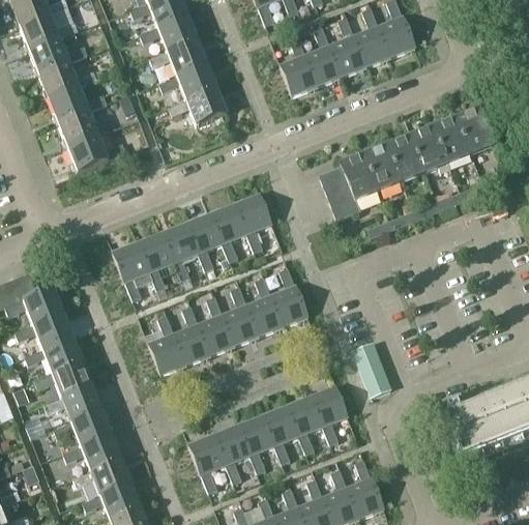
[(13,0),(10,1),(21,26),(52,13),(46,0),(13,0)]
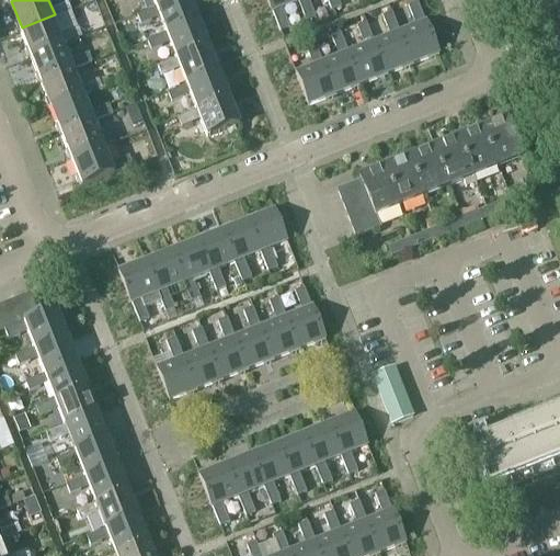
[(64,0),(58,2),(61,12),(72,8),(69,0),(64,0)]
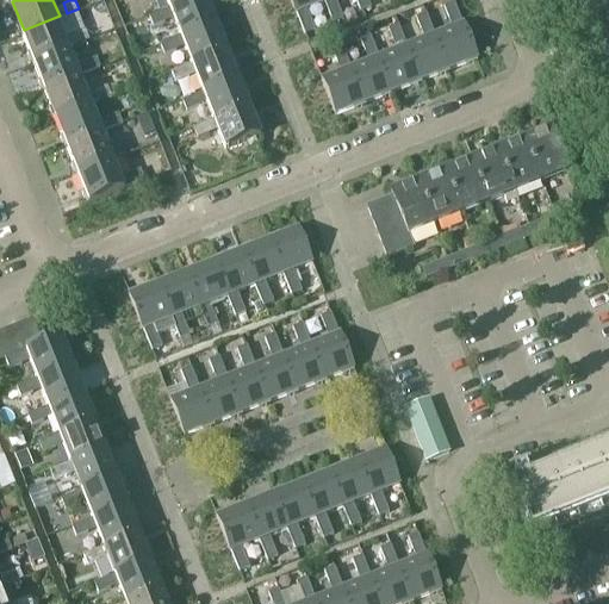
[(182,0),(172,5),(182,32),(218,18),(211,0),(182,0)]
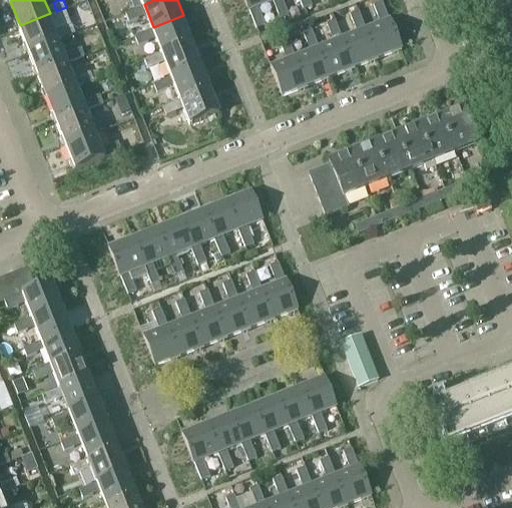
[(245,0),(249,8),(269,0),(245,0)]
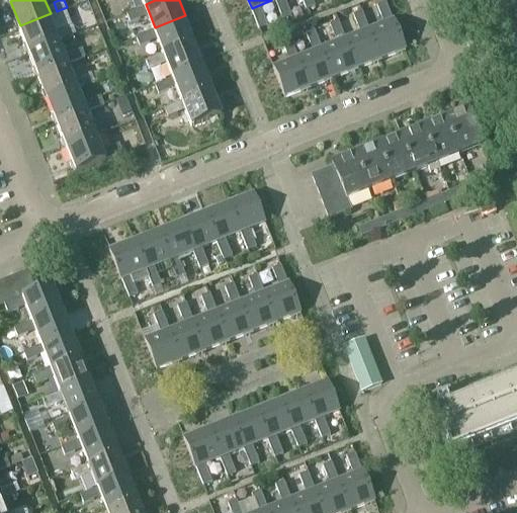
[(382,0),(378,2),(378,3),(382,12),(391,9),(386,0),(382,0)]
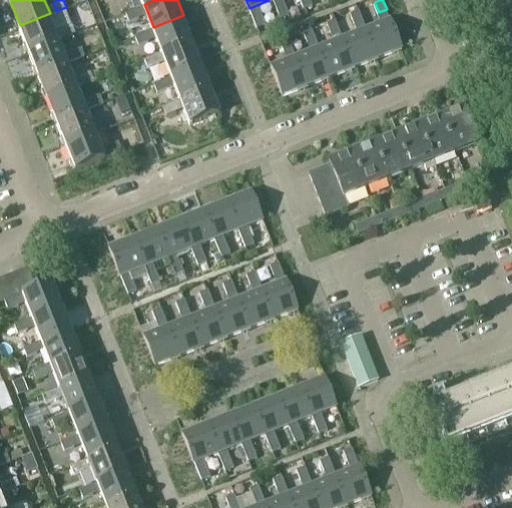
[(286,1),(277,5),(281,14),(288,12),(289,11),(286,1)]
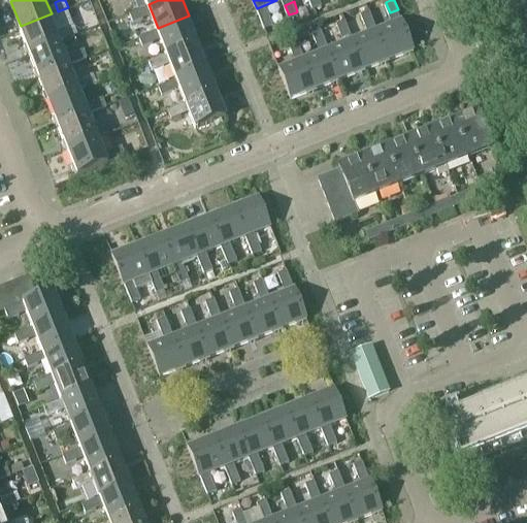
[(134,20),(143,15),(140,6),(130,10),(134,20)]
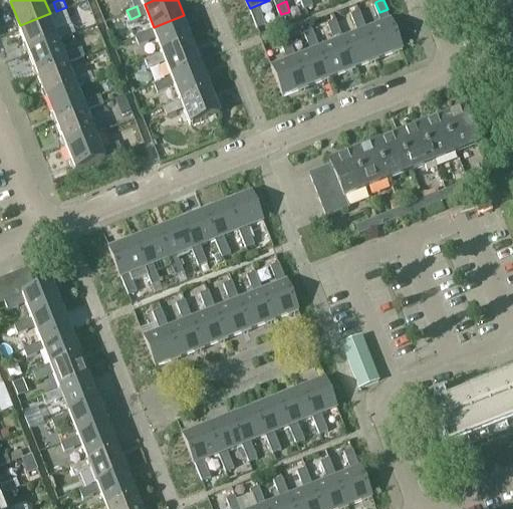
[(352,11),(356,21),(364,18),(360,8),(352,11)]
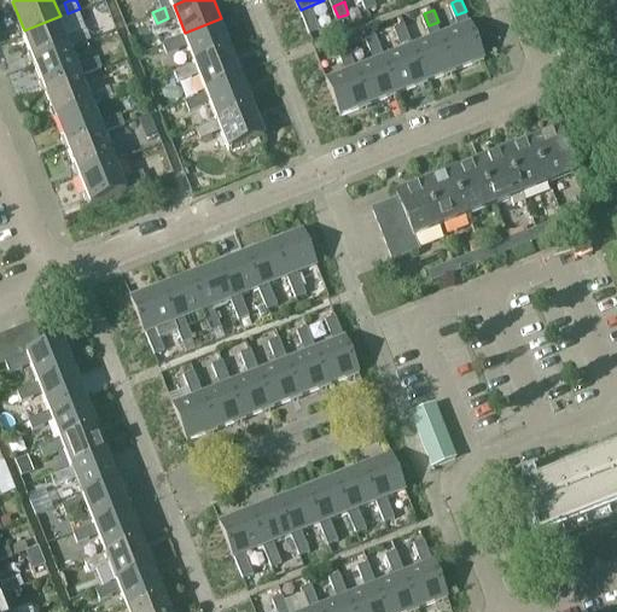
[(315,13),(306,17),(310,29),(319,25),(320,25),(315,13)]
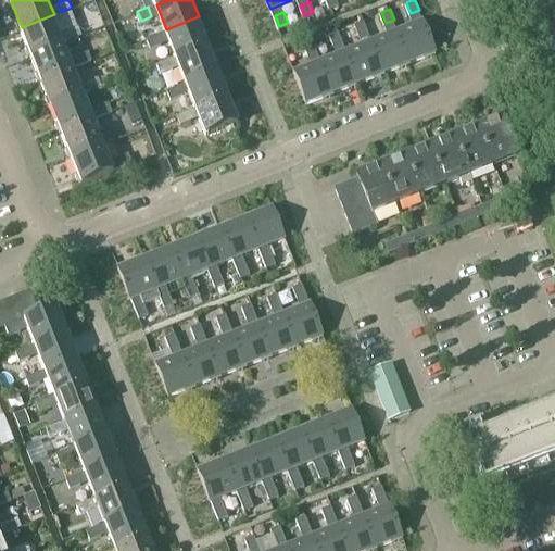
[(22,27),(32,53),(64,40),(83,33),(79,24),(61,30),(54,14),(22,27)]
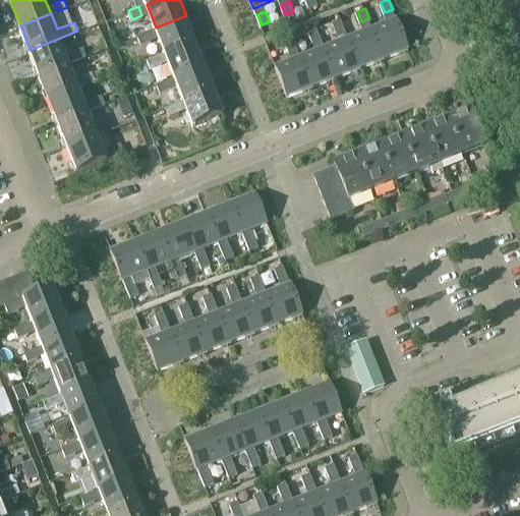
[(186,15),(156,27),(165,52),(195,40),(186,15)]
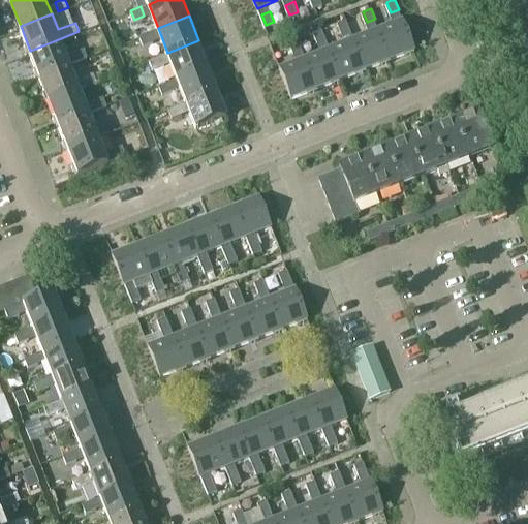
[(378,27),(390,57),(415,47),(403,17),(378,27)]
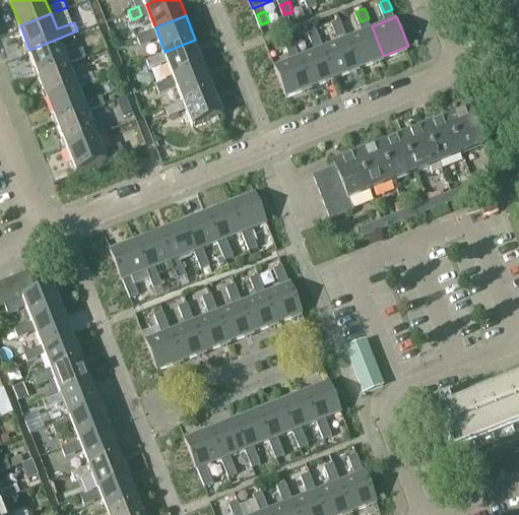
[(341,17),(332,20),(333,21),(336,30),(344,27),(344,25),(341,17)]
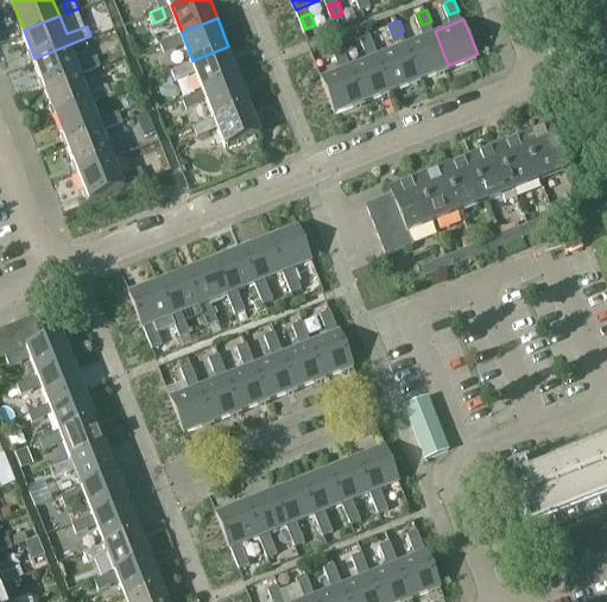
[(361,36),(366,48),(375,43),(371,31),(361,36)]
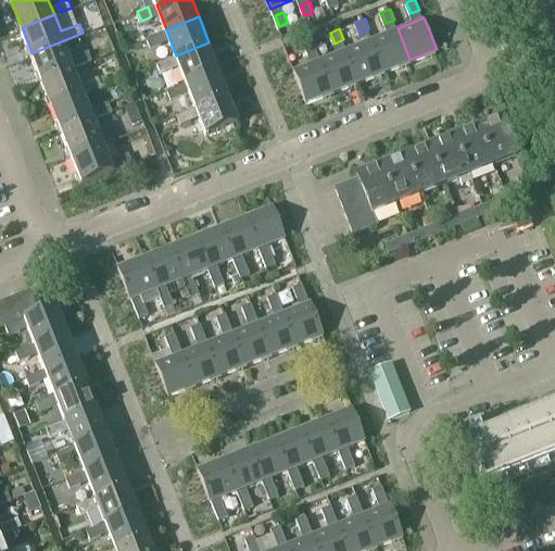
[(373,38),(385,70),(410,60),(398,28),(373,38)]
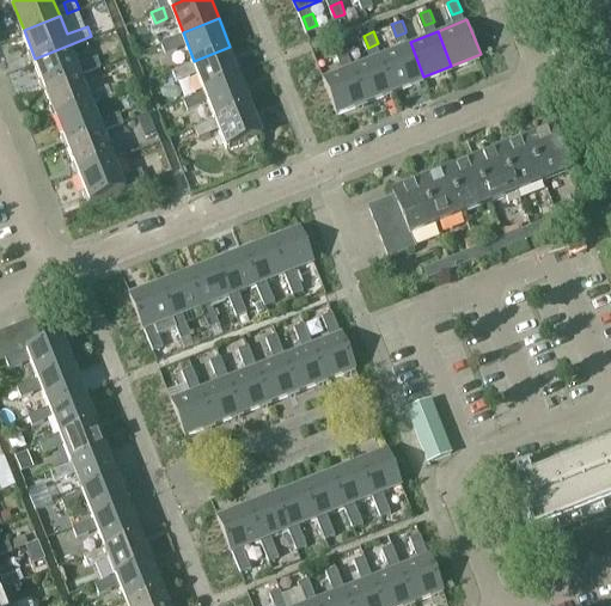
[(166,50),(178,46),(173,36),(163,41),(166,50)]
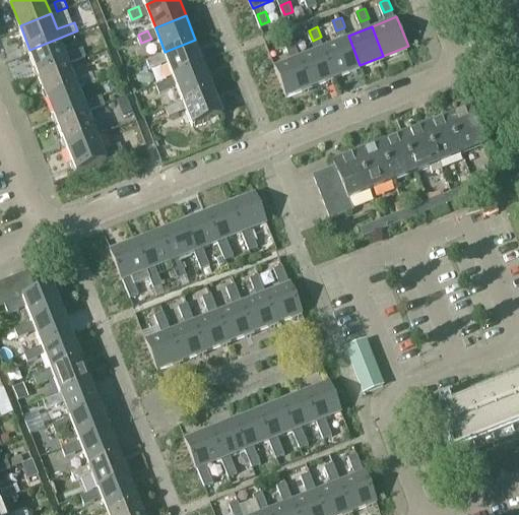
[(324,45),(335,74),(360,65),(348,36),(324,45)]
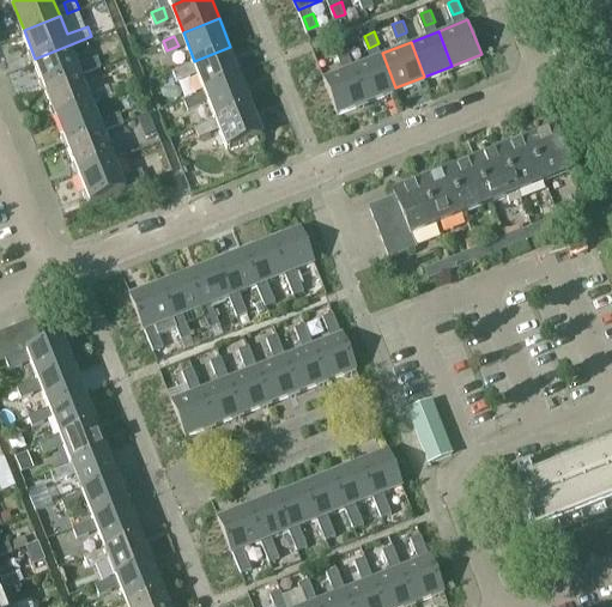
[(350,55),(346,43),(335,47),(340,59),(350,55)]
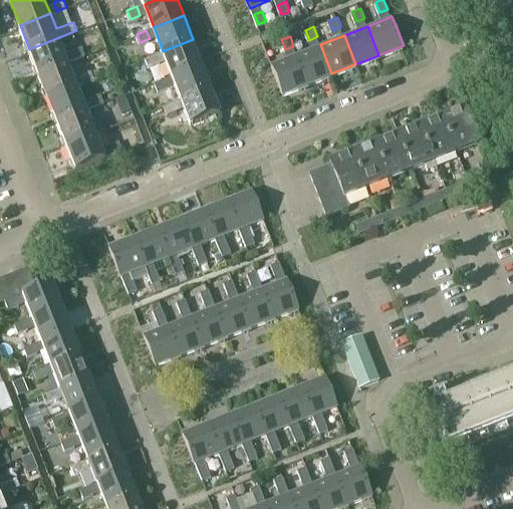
[(38,72),(68,60),(59,37),(29,49),(38,72)]
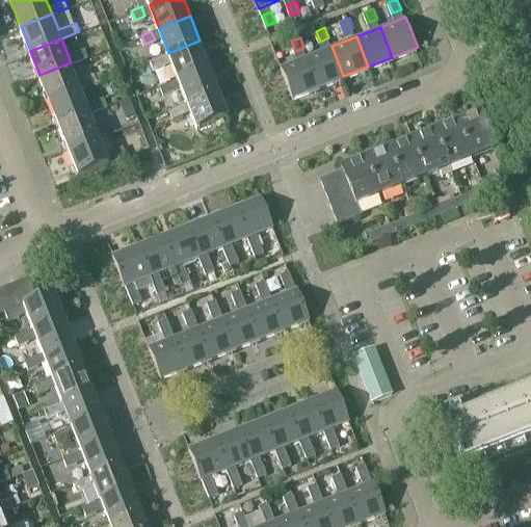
[(179,77),(210,66),(200,41),(168,53),(179,77)]
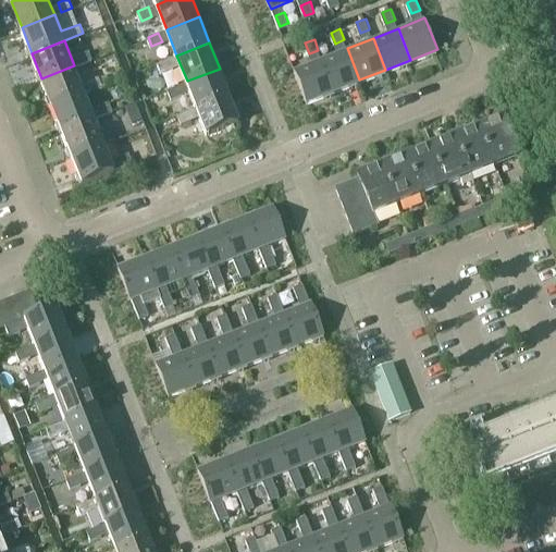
[(321,58),(334,90),(359,80),(347,48),(321,58)]
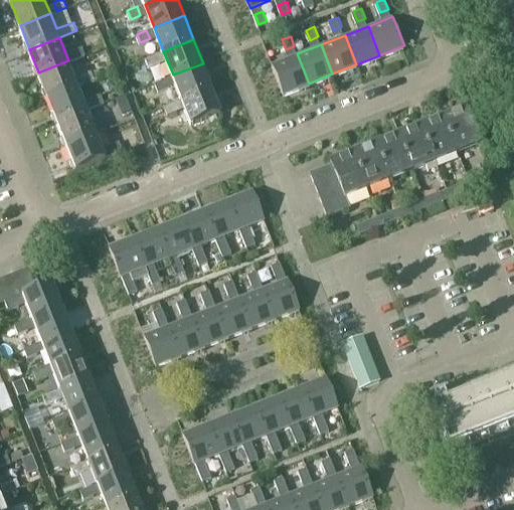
[(81,45),(72,49),(75,57),(86,54),(82,46),(81,45)]
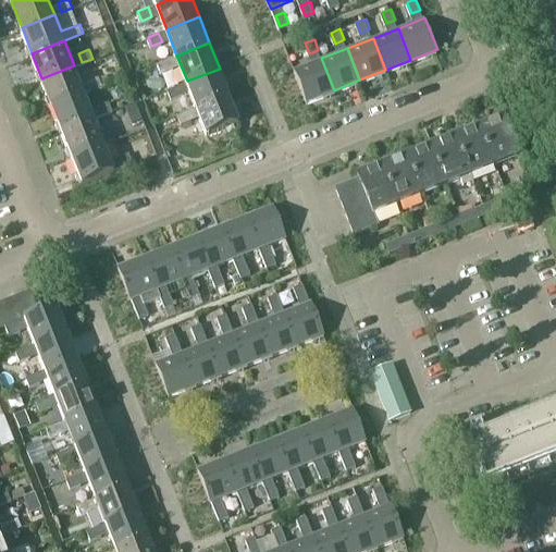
[(161,72),(172,68),(169,58),(158,62),(161,72)]
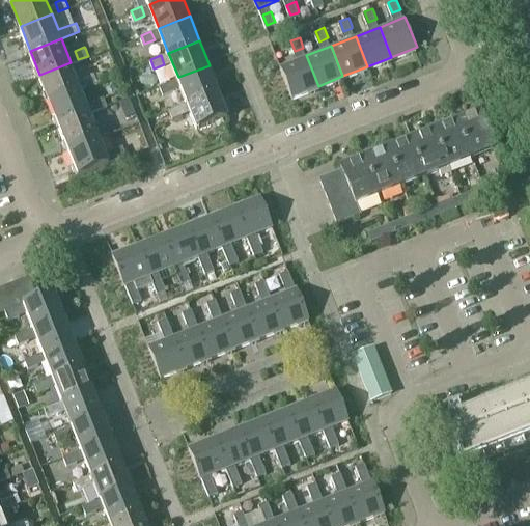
[(306,55),(281,65),(293,95),(318,86),(306,55)]
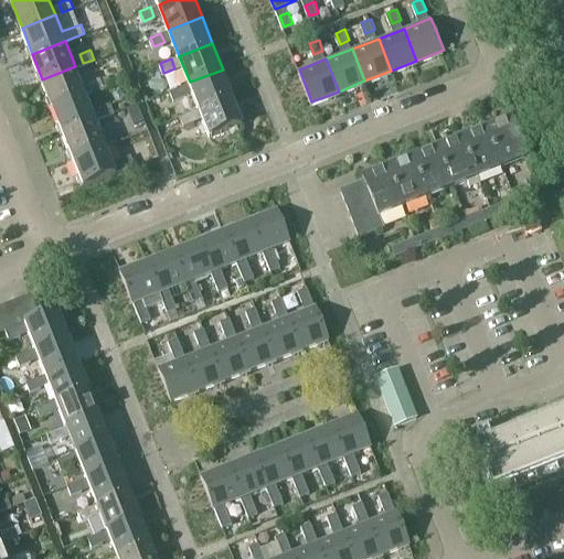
[(75,66),(42,79),(52,106),(86,93),(75,66)]
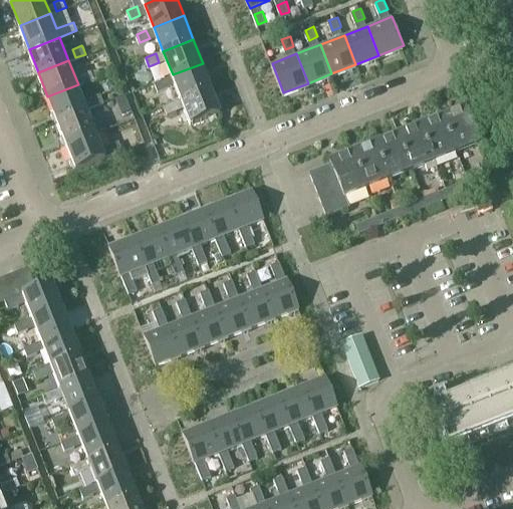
[(182,98),(212,86),(203,63),(173,74),(182,98)]
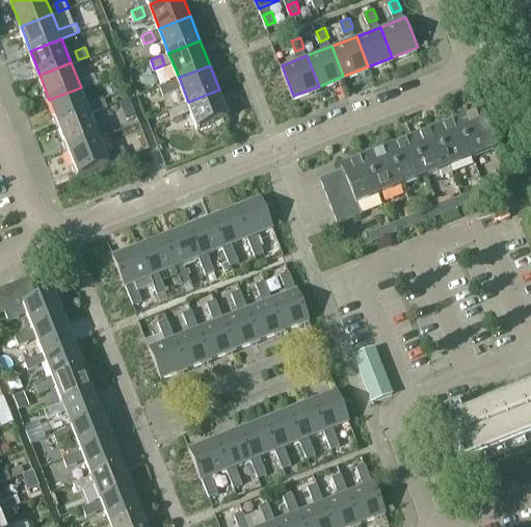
[(59,125),(90,112),(81,87),(49,100),(59,125)]
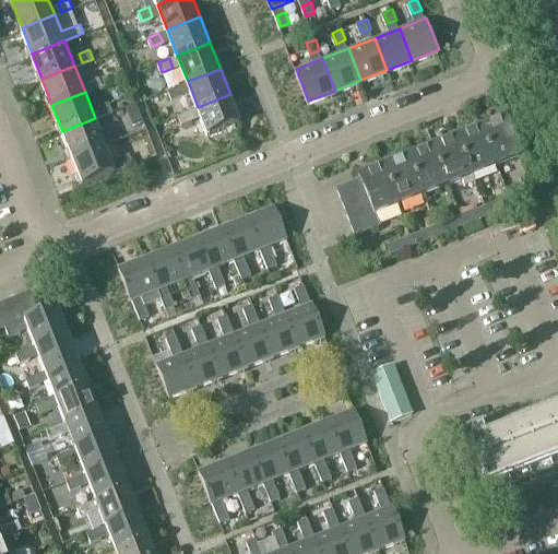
[(230,94),(198,107),(208,133),(240,120),(230,94)]
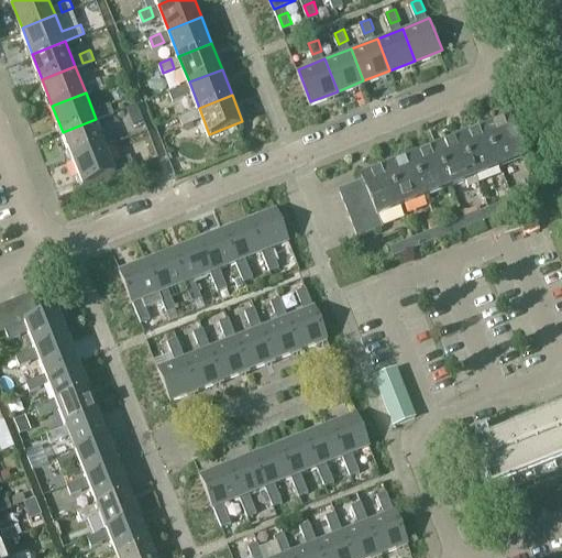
[(110,101),(99,106),(102,115),(113,111),(110,102),(110,101)]
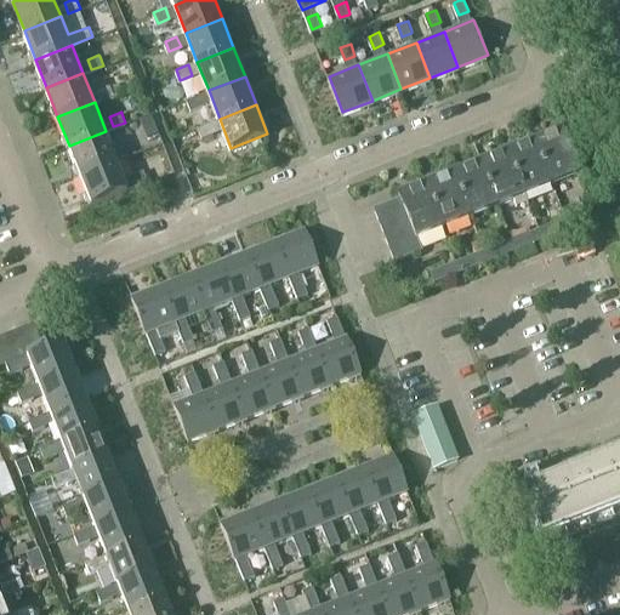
[(142,115),(148,132),(158,129),(152,112),(142,115)]
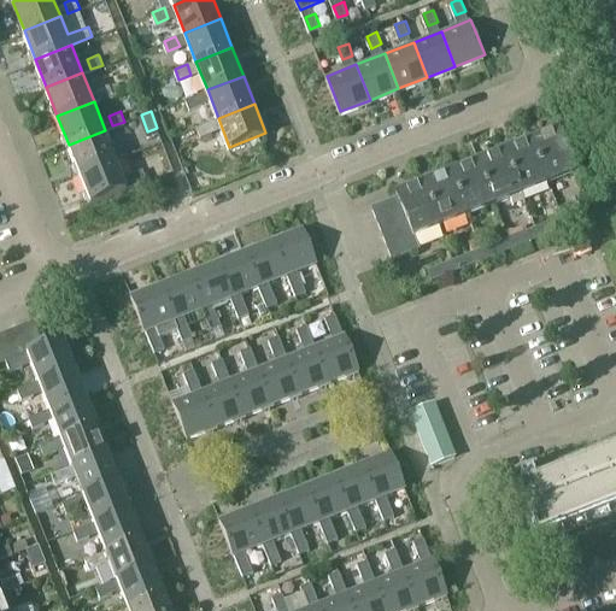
[(201,135),(212,130),(209,121),(197,125),(198,127),(201,135)]
